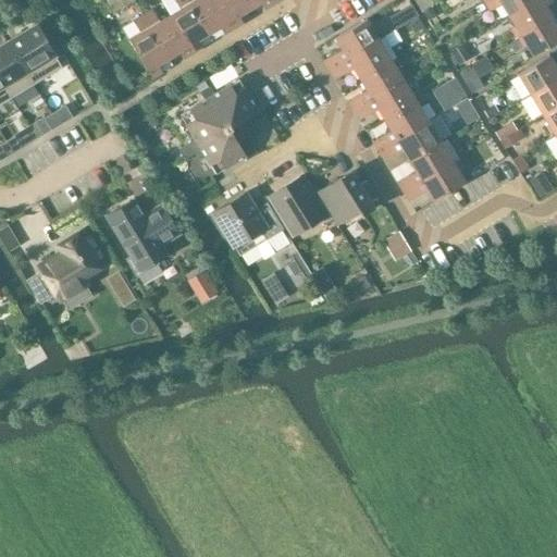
[(174,0),(180,9),(168,15),(192,53),(201,47),(197,40),(207,34),(187,0),(174,0)]
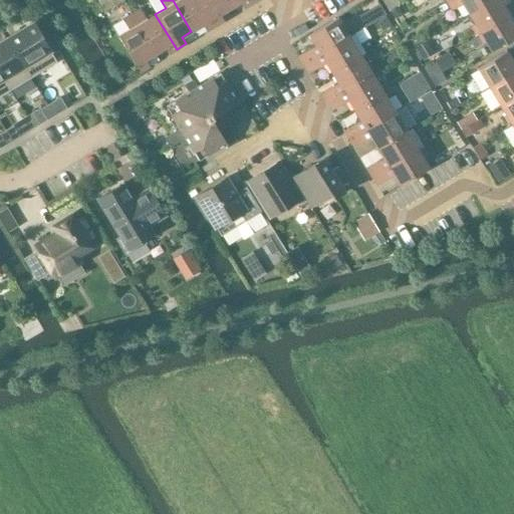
[(173,0),(191,31),(202,24),(206,31),(213,26),(197,0),(173,0)]
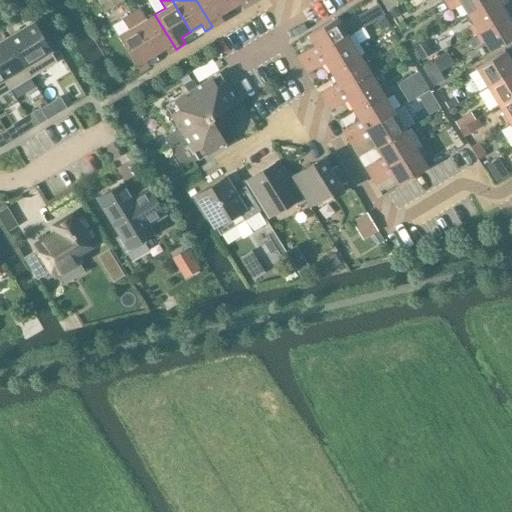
[(196,0),(212,26),(222,20),(218,14),(228,8),(222,0),(196,0)]
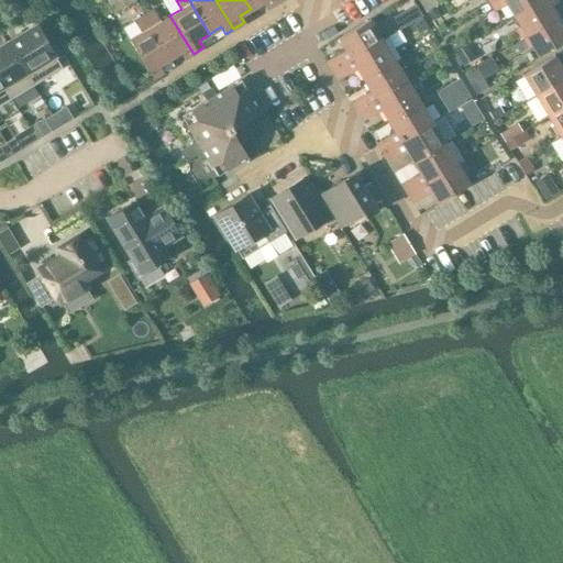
[(244,0),(251,9),(262,1),(266,9),(275,3),(273,0),(244,0)]
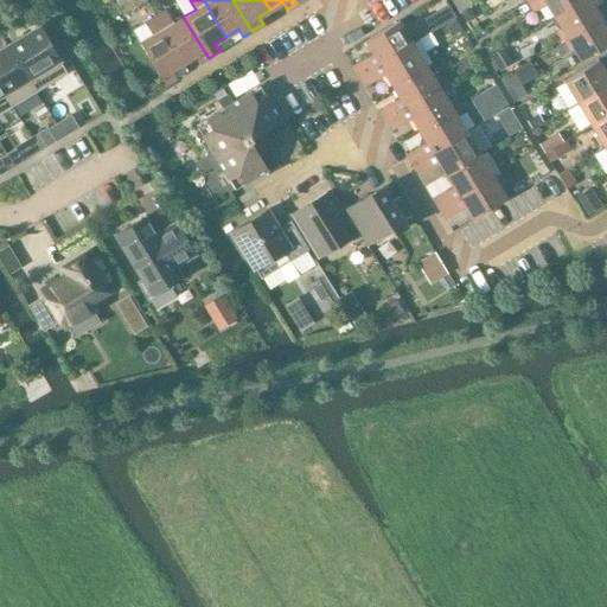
[(470,0),(452,0),(459,11),(471,0),(470,0)]
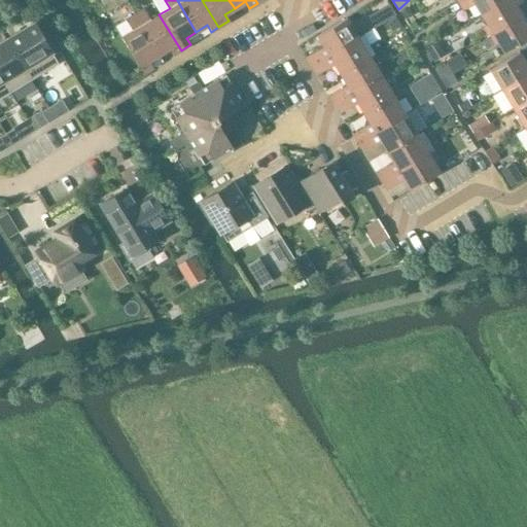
[(459,0),(457,1),(460,6),(463,10),(473,4),(480,13),(502,0),(459,0)]
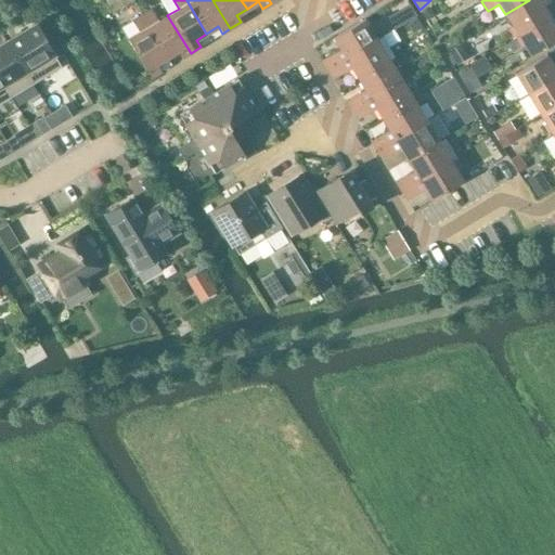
[(501,33),(506,41),(549,16),(542,5),(549,1),(547,0),(529,0),(505,14),(512,25),(501,33)]
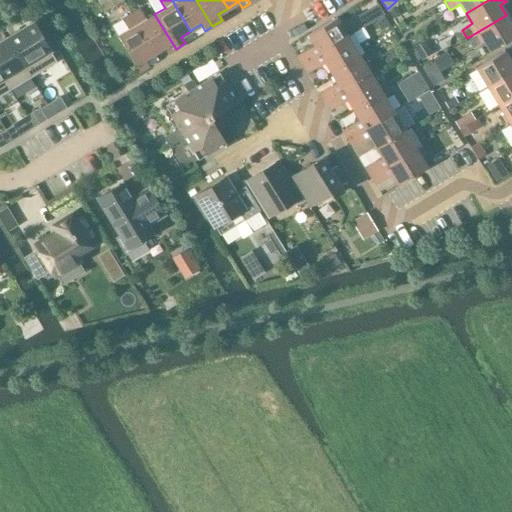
[(377,3),(366,10),(373,21),(383,14),(377,3)]
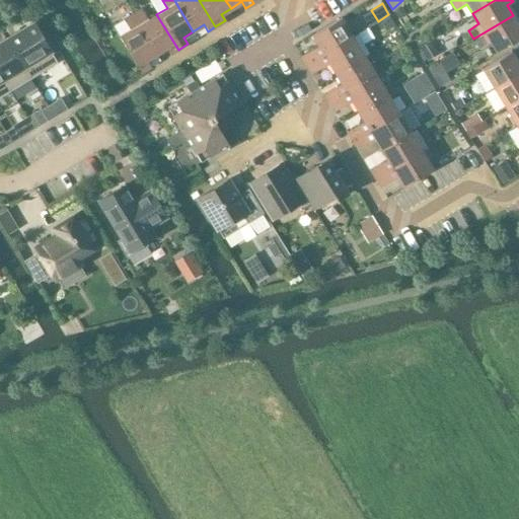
[(400,8),(394,12),(398,20),(405,16),(400,8)]
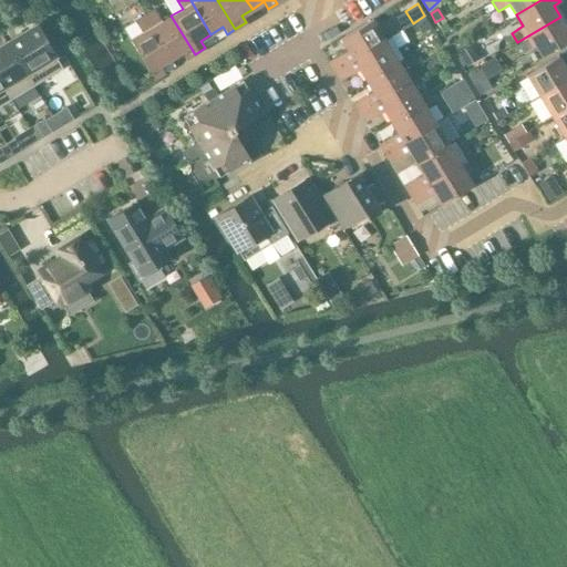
[(153,10),(144,16),(171,59),(182,52),(186,59),(195,54),(171,16),(161,22),(153,10)]
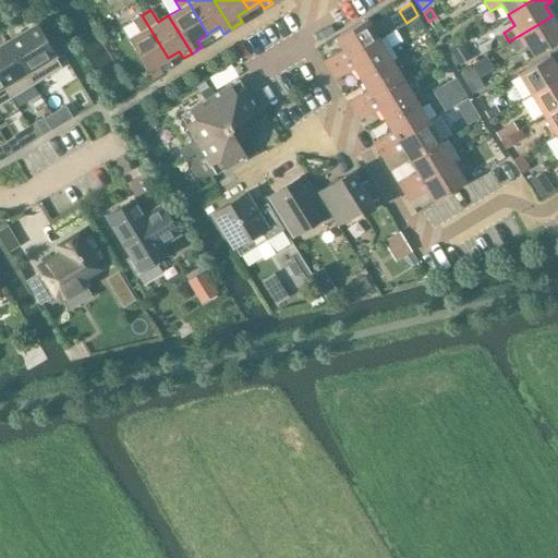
[(168,58),(142,15),(132,21),(140,33),(128,40),(150,77),(161,71),(157,64),(168,58)]
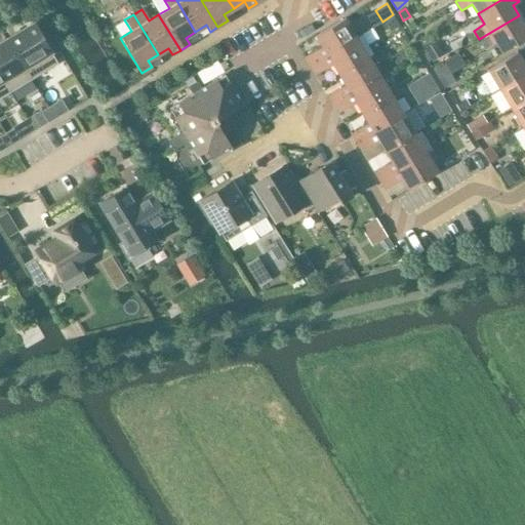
[(524,25),(519,15),(479,39),(484,48),(494,42),(501,52),(524,38),(524,25)]
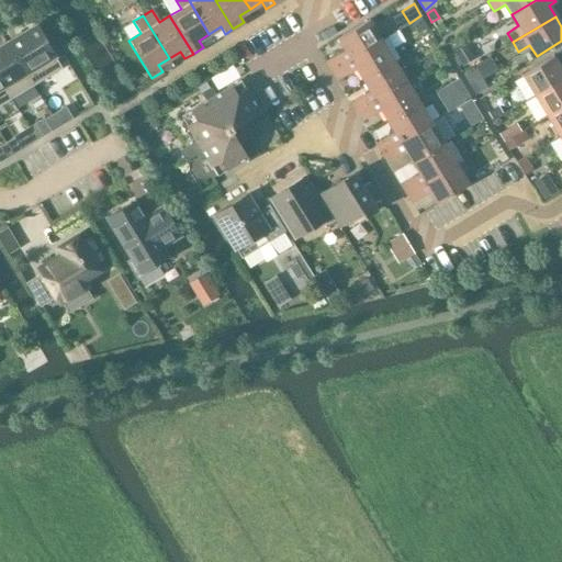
[(420,18),(411,23),(418,34),(428,29),(420,18)]
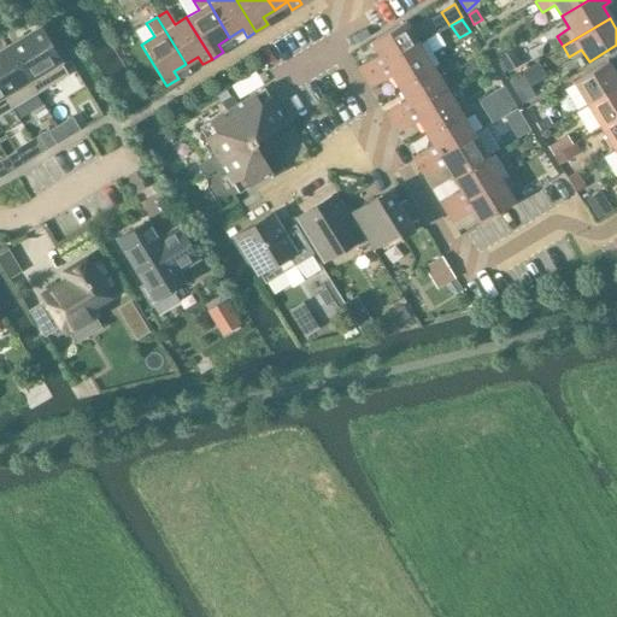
[(357,66),(364,76),(378,68),(418,42),(405,21),(370,41),(377,53),(357,66)]
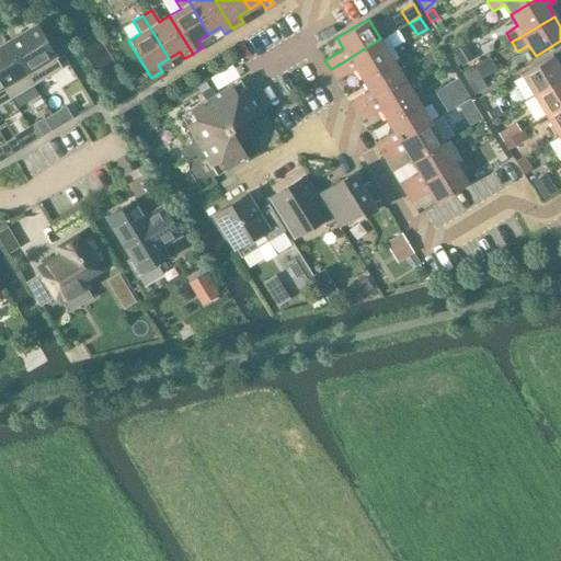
[(35,24),(9,41),(34,83),(61,68),(35,24)]
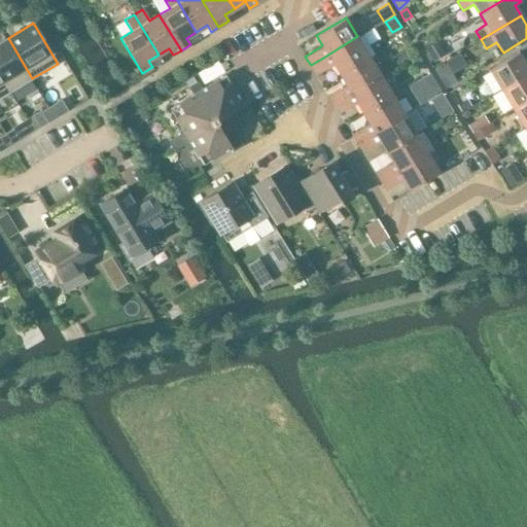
[(427,35),(418,40),(424,49),(425,48),(432,43),(427,35)]
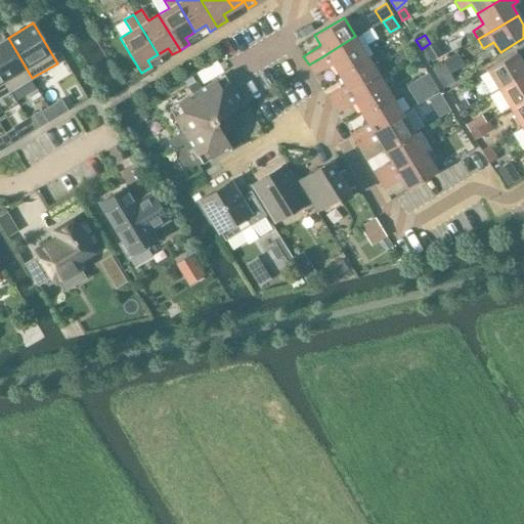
[(332,63),(338,74),(367,55),(355,36),(321,57),(309,64),(314,74),(332,63)]
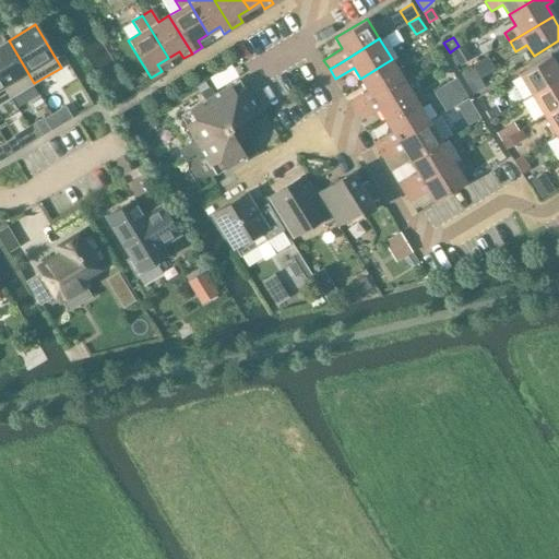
[(34,83),(9,40),(0,45),(0,76),(12,97),(34,83)]
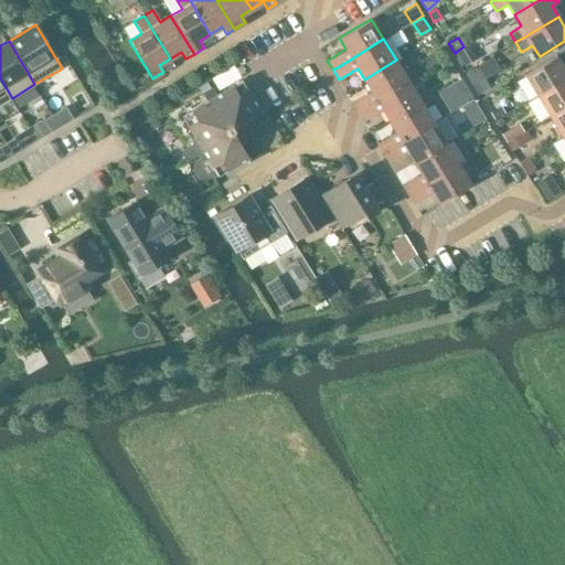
[(464,46),(456,52),(464,65),(465,66),(477,60),(468,44),(464,46)]
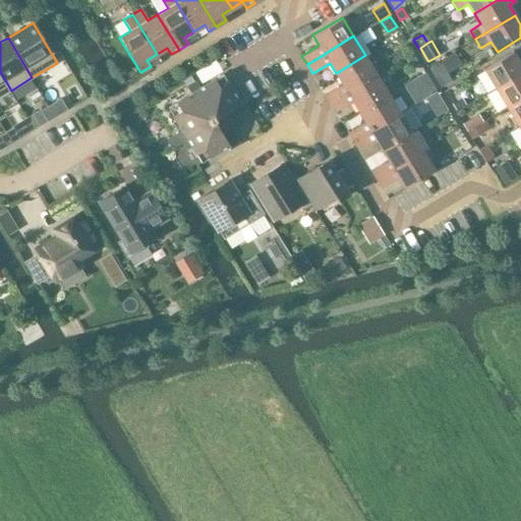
[(403,48),(390,54),(394,62),(407,55),(403,48)]
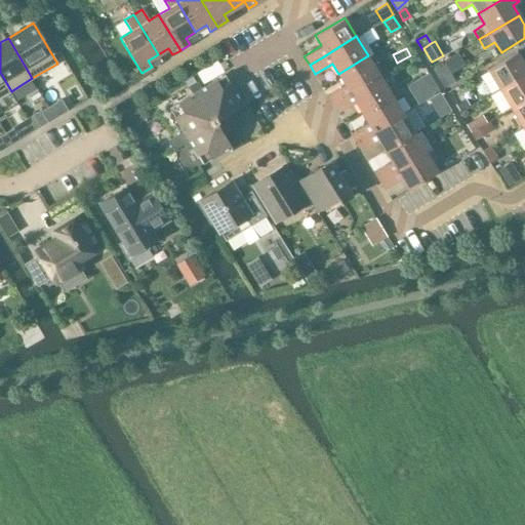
[(487,70),(498,88),(524,71),(524,58),(523,61),(517,51),(486,69),(487,70)]
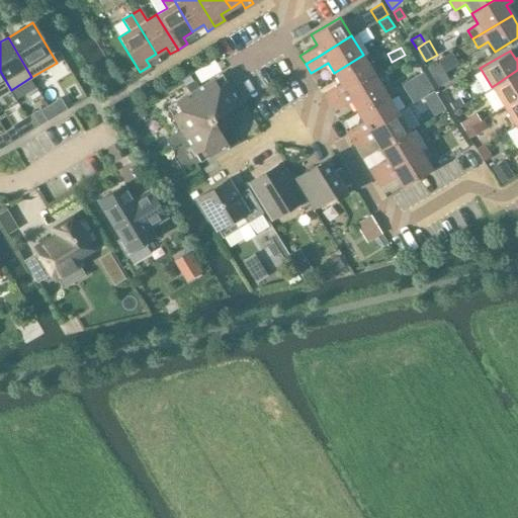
[(323,93),(328,101),(373,73),(363,55),(334,73),(340,83),(323,93)]
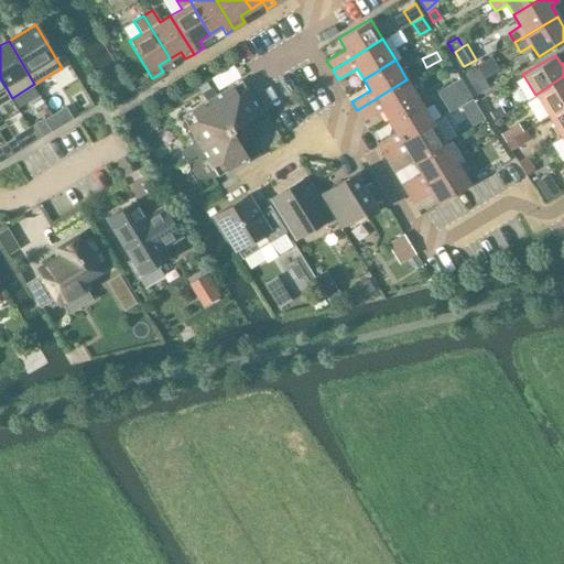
[(477,68),(466,75),(476,93),(478,96),(490,88),(485,80),(477,68)]
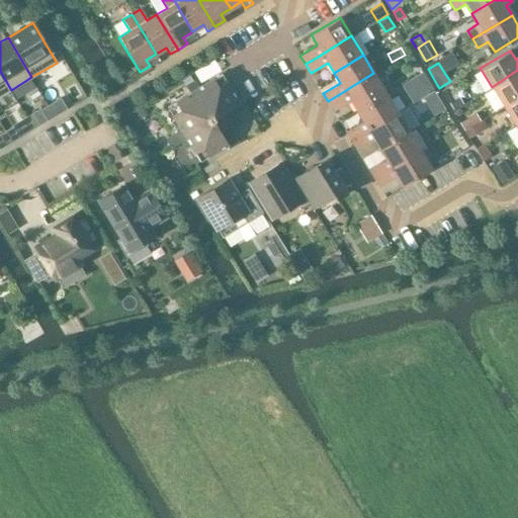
[(517,70),(492,87),(504,107),(517,97),(517,70)]
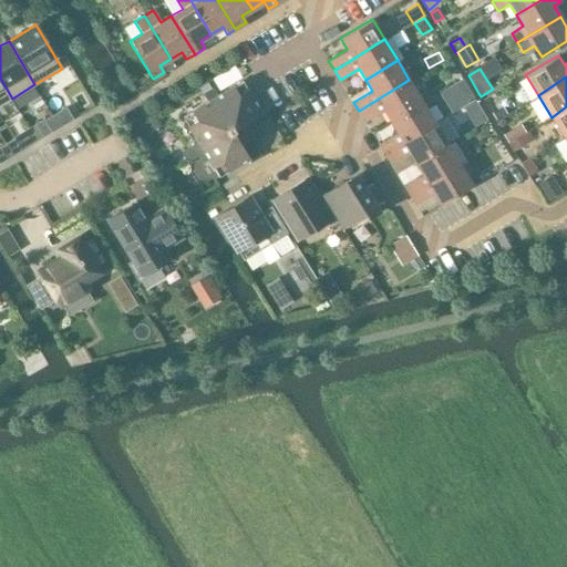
[(0,78),(0,105),(12,99),(0,78)]
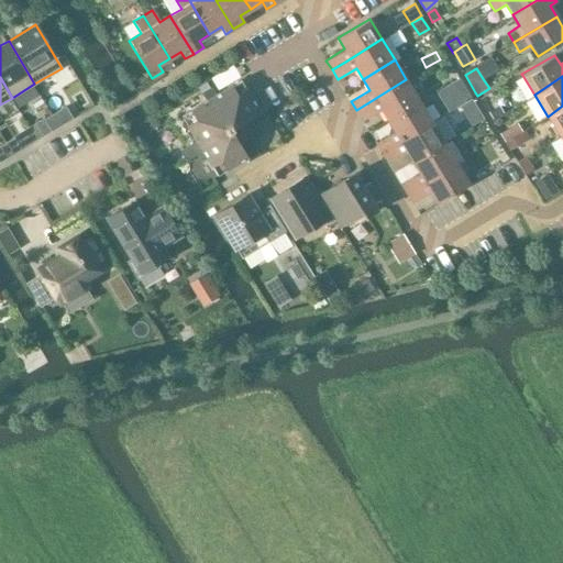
[(181,116),(196,140),(180,150),(187,161),(202,151),(218,175),(246,157),(250,162),(260,155),(247,136),(246,138),(238,123),(260,109),(241,79),(217,94),(211,86),(201,92),(207,100),(181,116)]
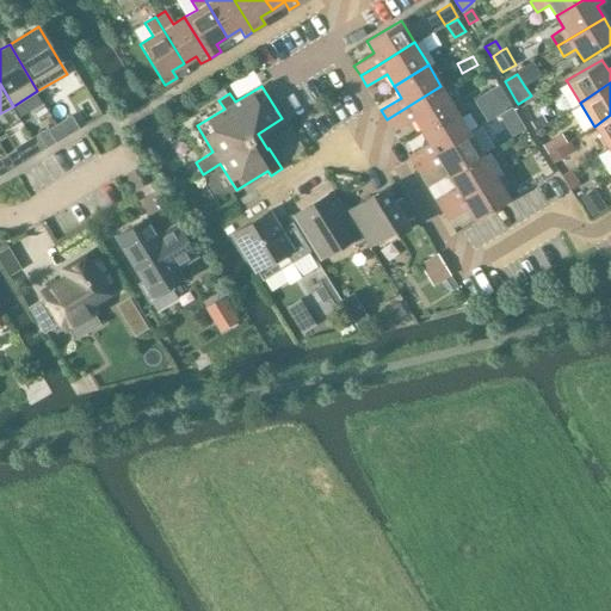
[(413,118),(420,130),(455,109),(440,86),(387,119),(394,130),(413,118)]
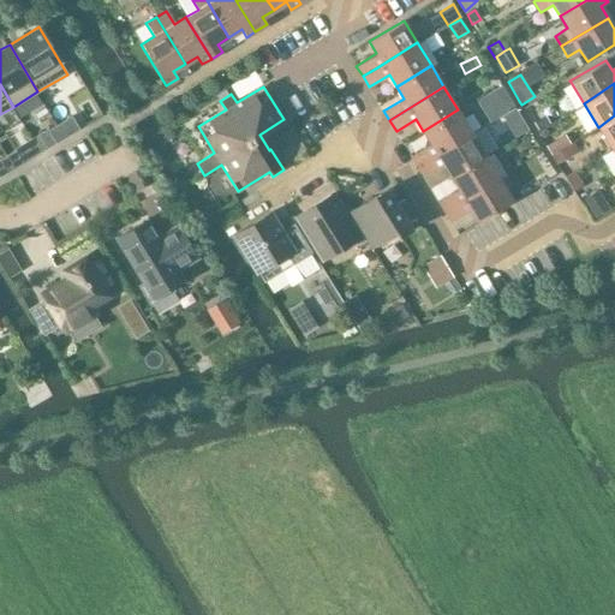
[(502,87),(485,96),(499,118),(501,117),(515,108),(502,87)]
